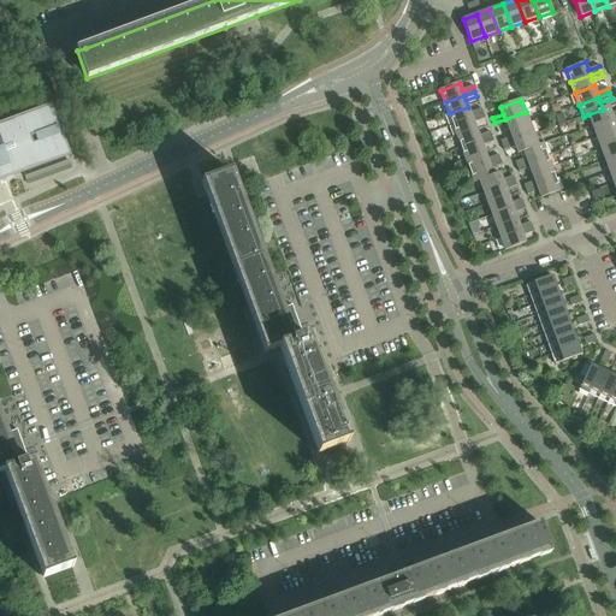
[(468,107),(449,113),(454,125),(473,118),(483,114),(481,110),(471,113),(468,107)]
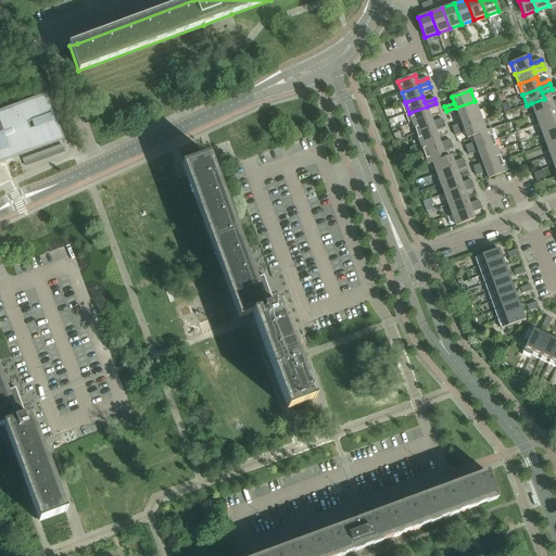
[(544,99),(531,103),(534,114),(553,108),(555,105),(555,101),(552,103),(550,97),(544,99)]
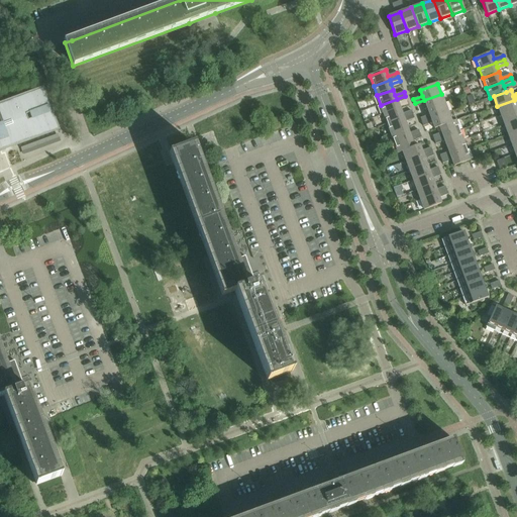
[(0,149),(5,147),(6,150),(11,148),(10,146),(56,129),(50,114),(56,112),(53,104),(47,106),(42,91),(0,106),(0,149)]
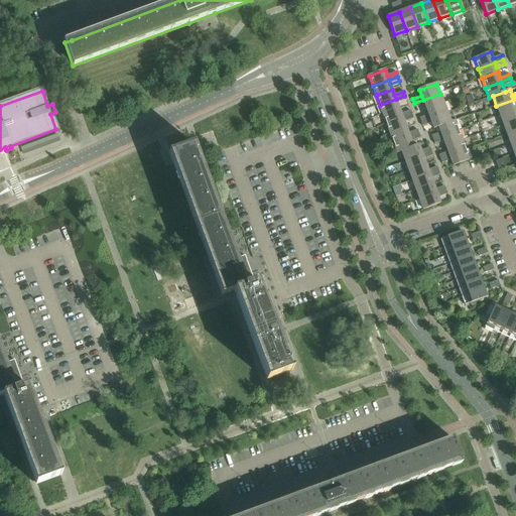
[(443,103),(440,94),(423,100),(414,103),(415,107),(424,104),(426,109),(443,103)]
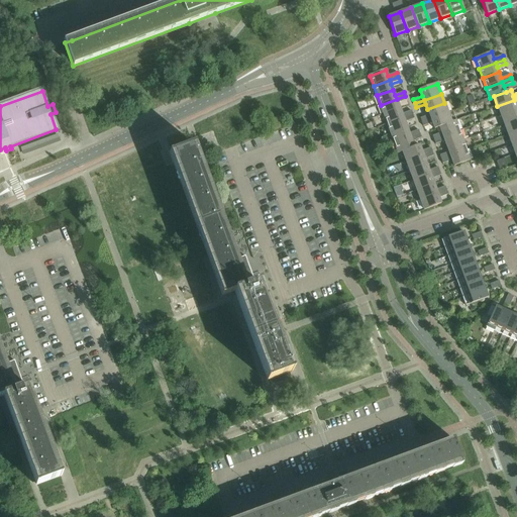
[(381,105),(384,114),(400,109),(398,103),(407,100),(405,96),(397,99),(381,105)]
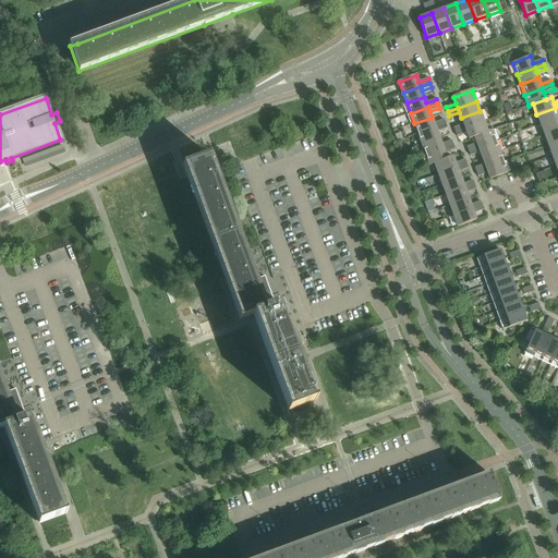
[(557,106),(555,108),(536,114),(541,125),(557,118),(557,116),(557,112),(557,111),(557,106)]
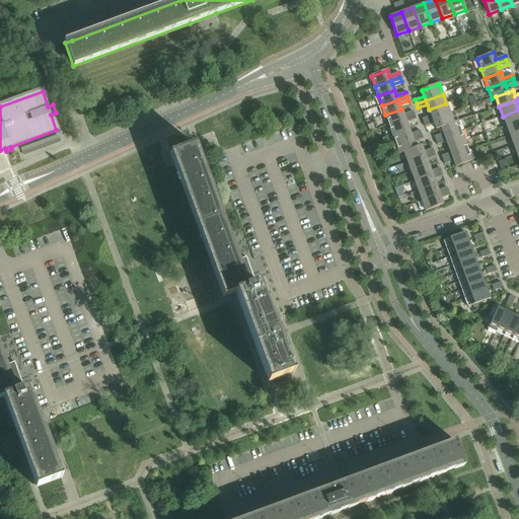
[(422,120),(424,123),(433,120),(449,114),(446,103),(429,109),(432,116),(422,120)]
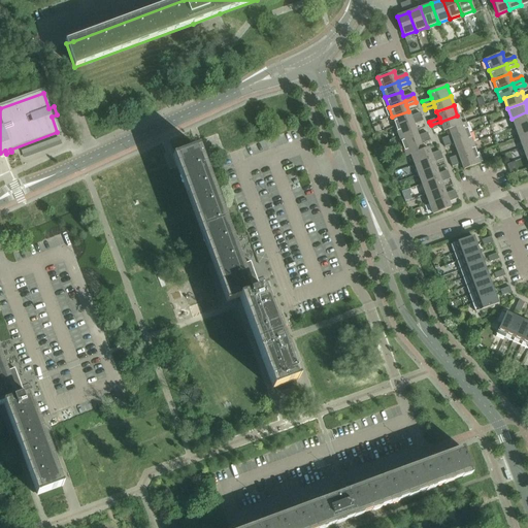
[(408,111),(392,117),(396,127),(413,121),(422,118),(420,113),(410,117),(408,111)]
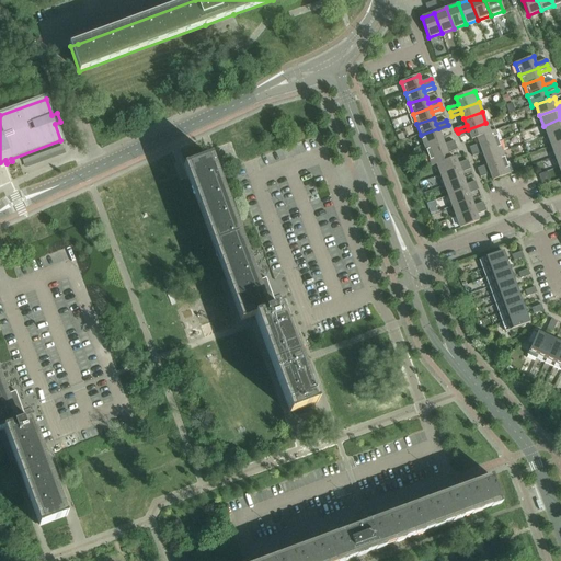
[(560,118),(544,126),(547,136),(560,130),(560,118)]
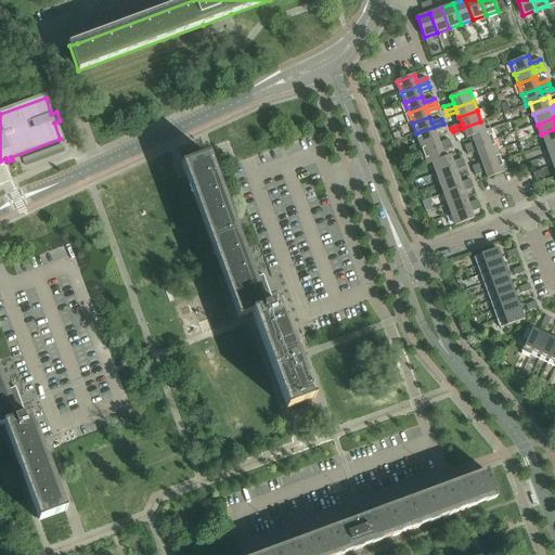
[(467,139),(472,137),(485,131),(480,121),(463,128),(453,131),(454,136),(464,132),(467,139)]
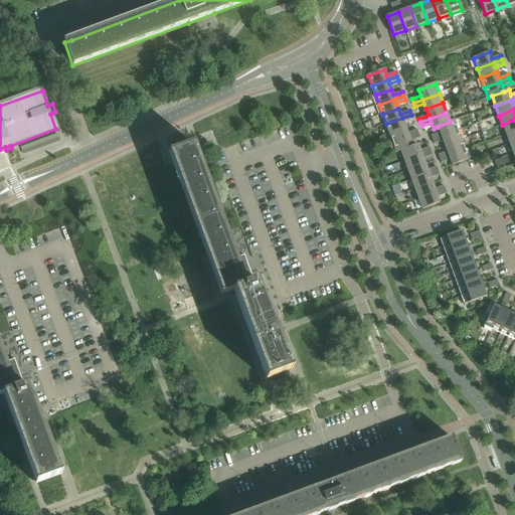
[(386,124),(389,134),(405,128),(403,122),(412,119),(411,115),(402,118),(386,124)]
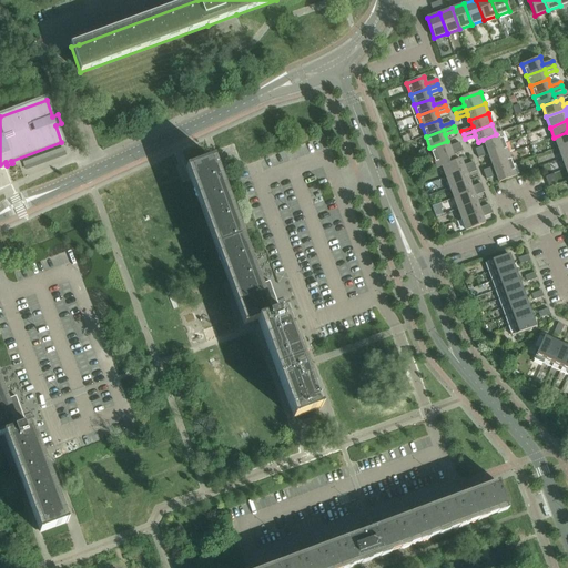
[(567,132),(554,138),(558,149),(567,144),(567,132)]
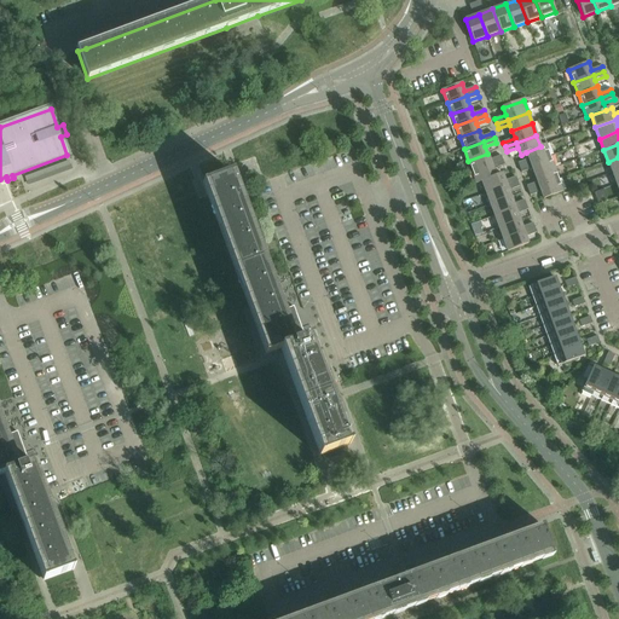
[(518,163),(520,168),(531,165),(550,157),(545,145),(541,146),(526,152),(528,160),(518,163)]
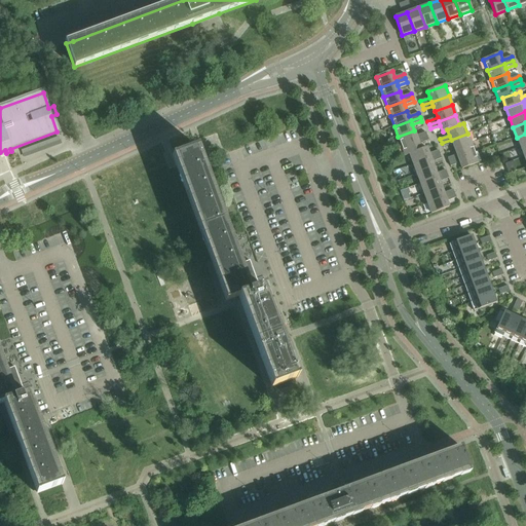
[(398,137),(402,146),(418,140),(427,137),(425,133),(416,136),(414,130),(398,137)]
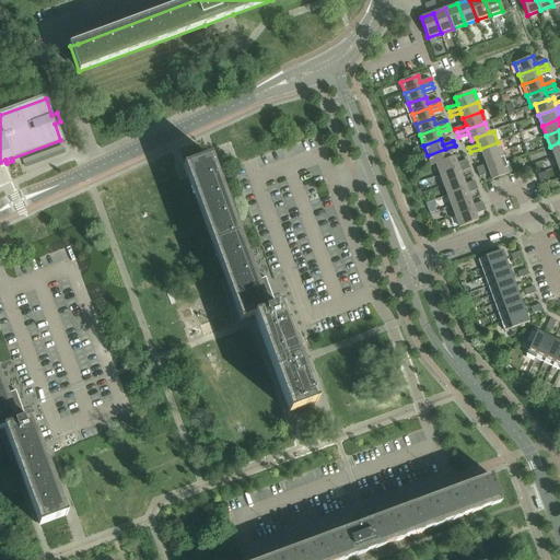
[(481,153),(483,159),(501,152),(498,142),(480,149),(470,152),(471,156),(481,153)]
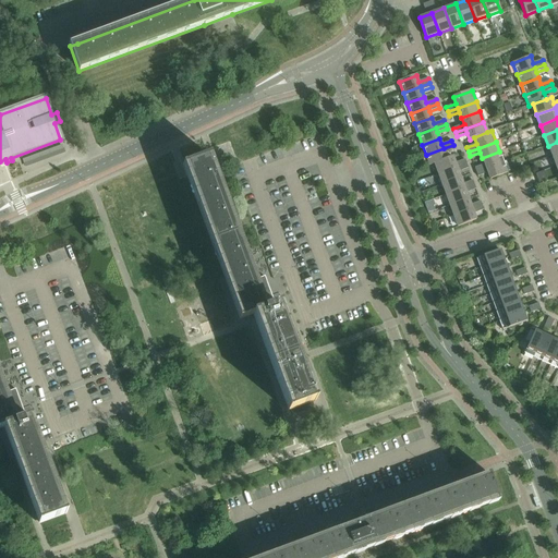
[(557,142),(548,146),(552,157),(557,154),(557,142)]
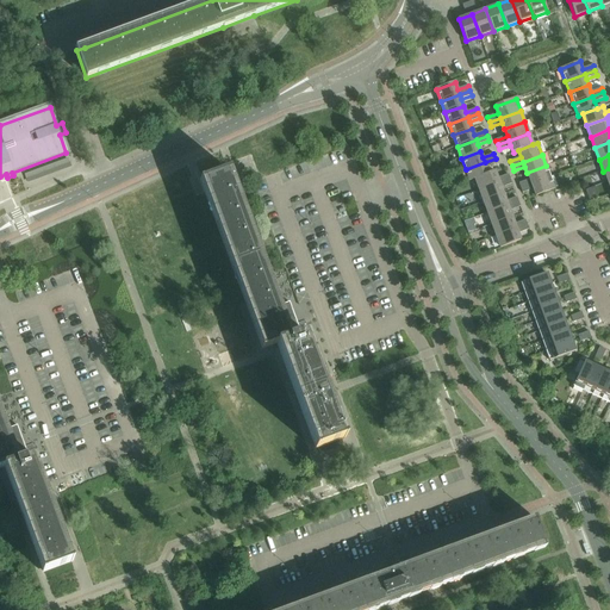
[(485,162),(466,169),(470,181),(475,179),(489,174),(486,167),(497,163),(496,159),(485,162)]
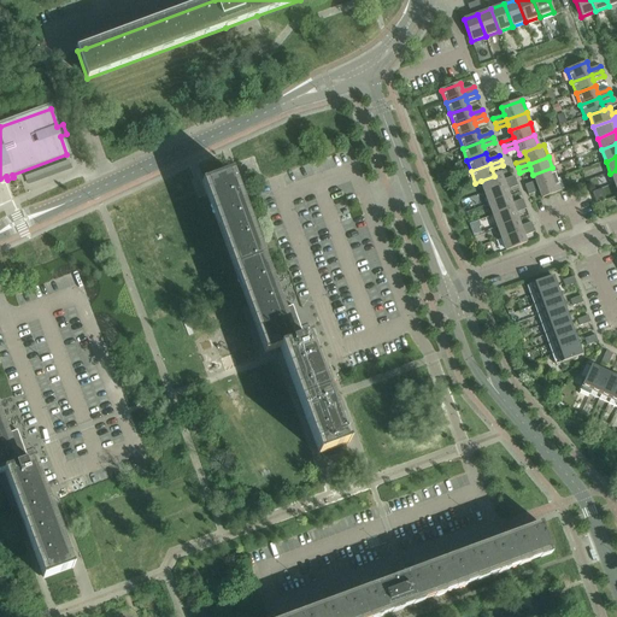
[(27,175),(29,182),(74,168),(71,162),(63,165),(63,164),(27,175)]
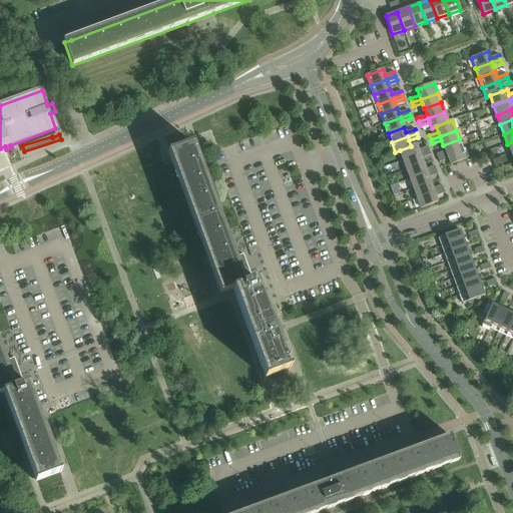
[(436,154),(438,158),(447,155),(463,149),(459,139),(443,145),(445,151),(436,154)]
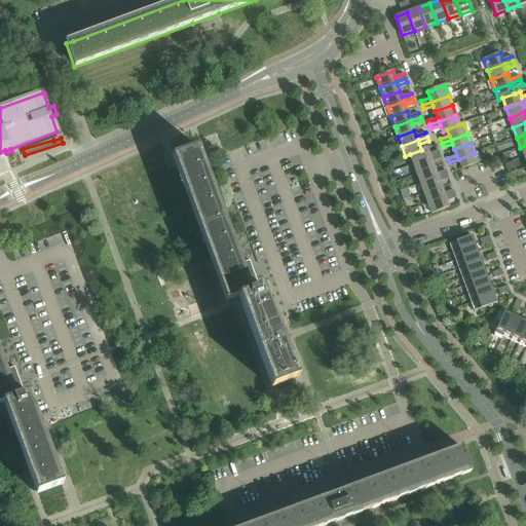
[(296,377),(263,288),(264,287),(263,287),(257,290),(247,263),(250,262),(250,261),(240,264),(237,257),(200,157),(197,150),(197,148),(174,156),(174,158),(227,301),(237,297),(238,298),(239,297),(272,386),(272,387),(296,378),(296,377)]
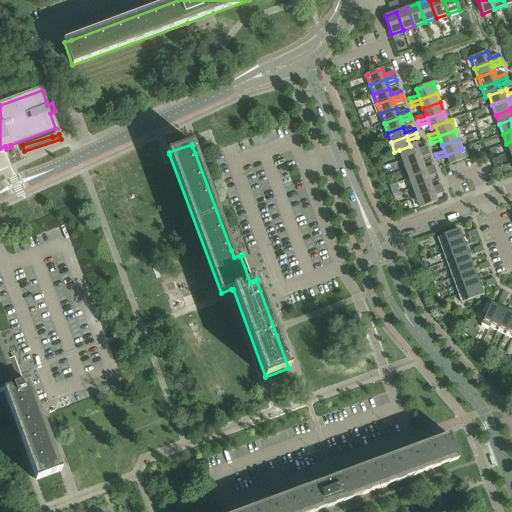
[(399,150),(402,160),(419,154),(428,150),(427,147),(418,150),(415,144),(410,146),(399,150)]
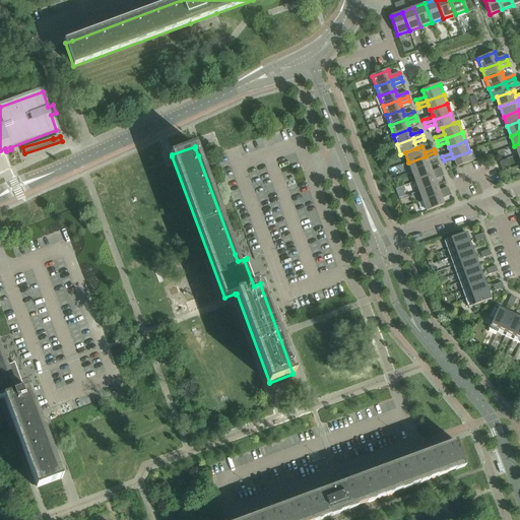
[(473,161),(469,151),(453,157),(444,160),(445,165),(454,161),(456,168),(473,161)]
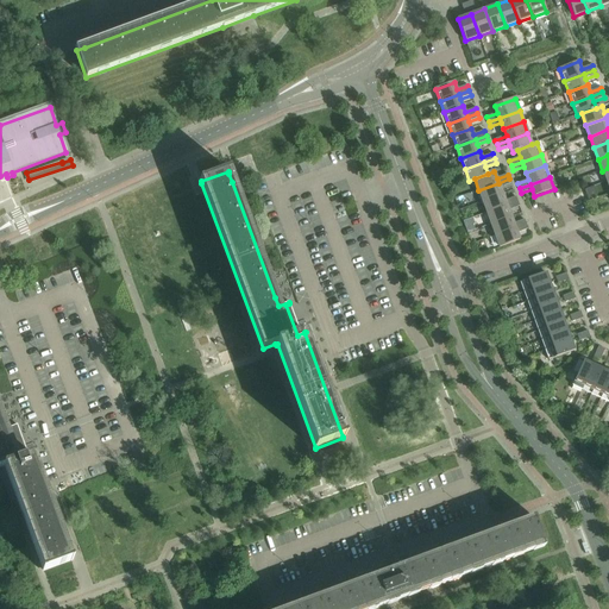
[(498,183),(478,190),(483,202),(503,194),(501,188),(512,183),(509,179),(498,183)]
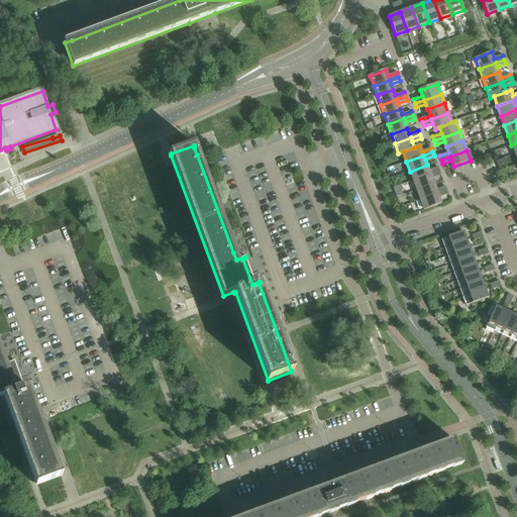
[(429,171),(427,165),(410,172),(413,181),(430,175),(439,172),(438,168),(429,171)]
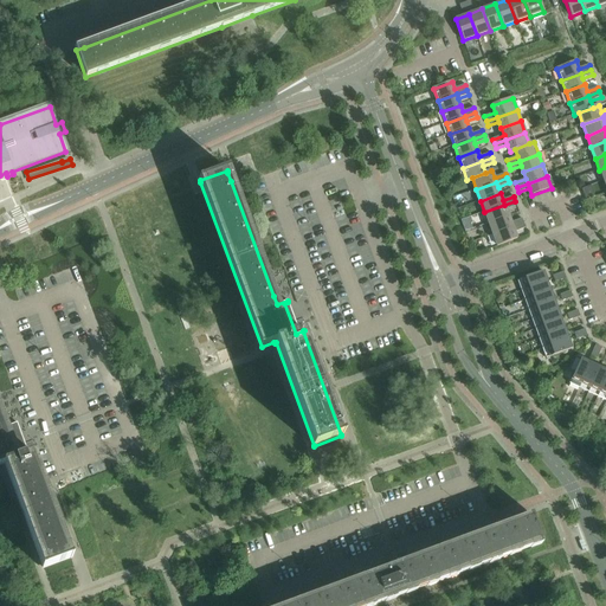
[(484,212),(489,224),(509,217),(505,210),(517,206),(515,201),(504,205),(484,212)]
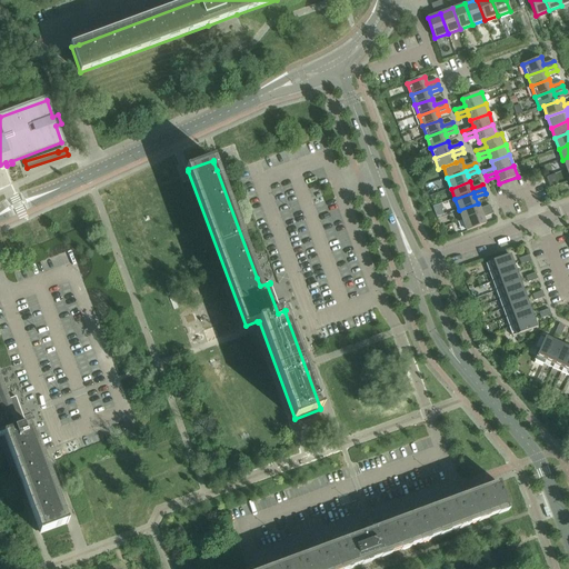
[(478,203),(459,210),(462,220),(481,213),(491,210),(490,206),(480,209),(478,203)]
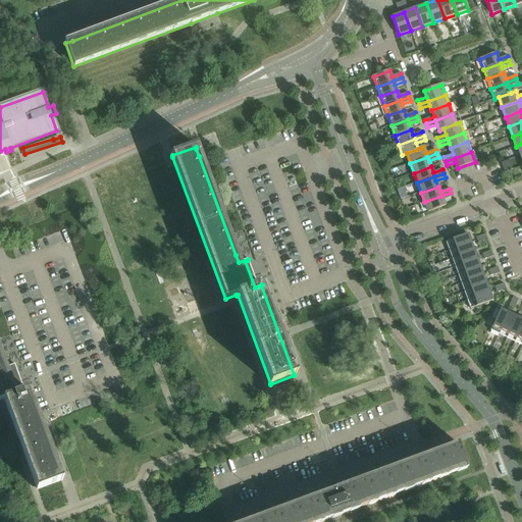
[(453,197),(451,193),(441,196),(424,202),(428,212),(446,206),(444,200),(453,197)]
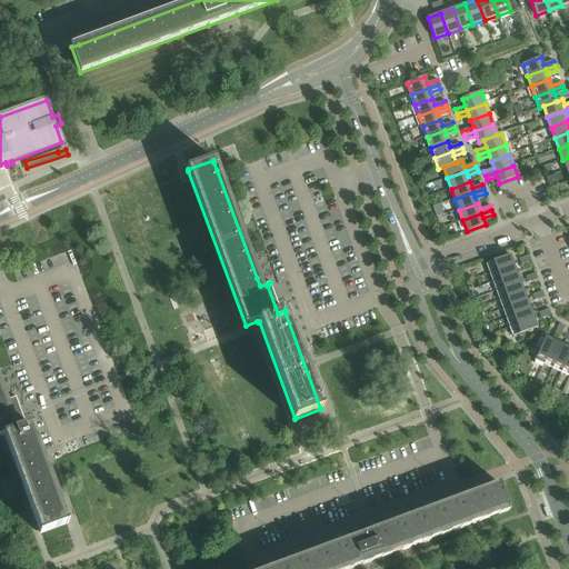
[(73,251),(16,270),(20,280),(77,261),(73,251)]
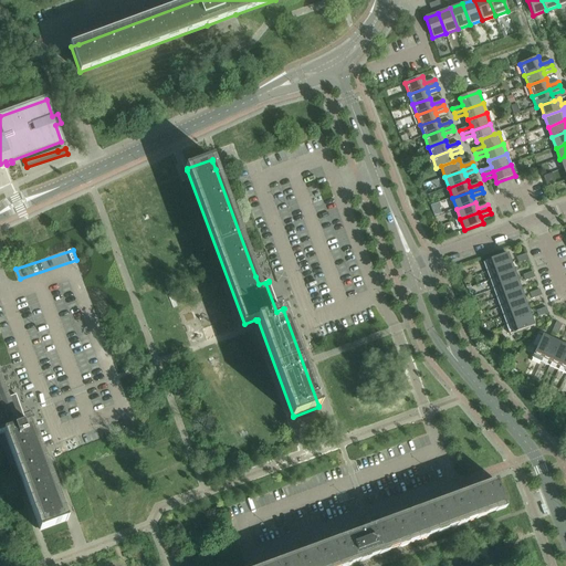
[(483,262),(486,272),(511,263),(507,253),(483,262)]
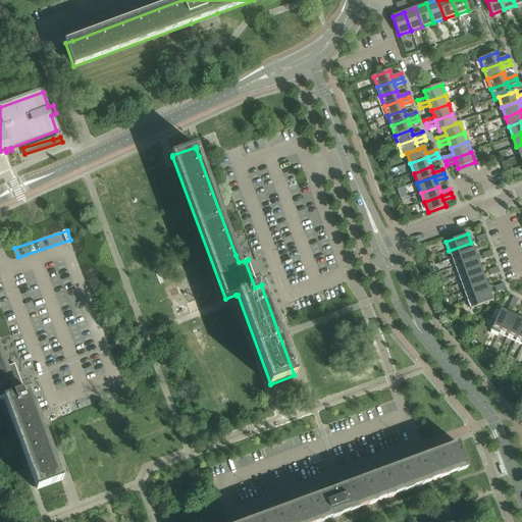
[(449,251),(452,259),(474,251),(471,243),(449,251)]
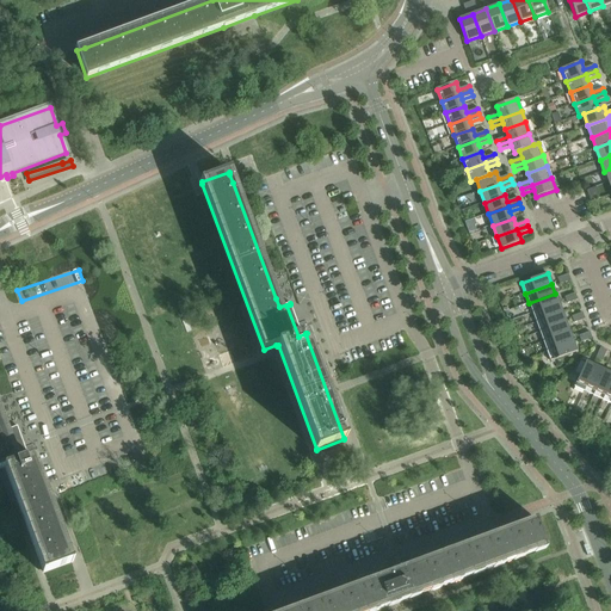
[(529,303),(532,313),(559,303),(555,294),(529,303)]
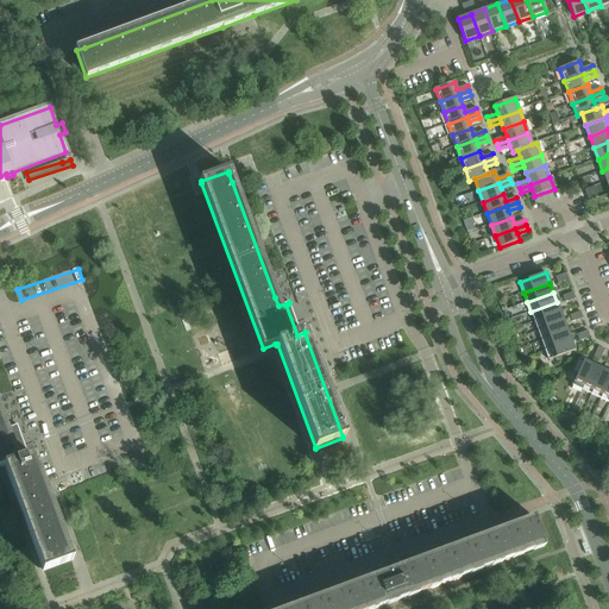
[(531,312),(534,321),(560,312),(557,302),(531,312)]
